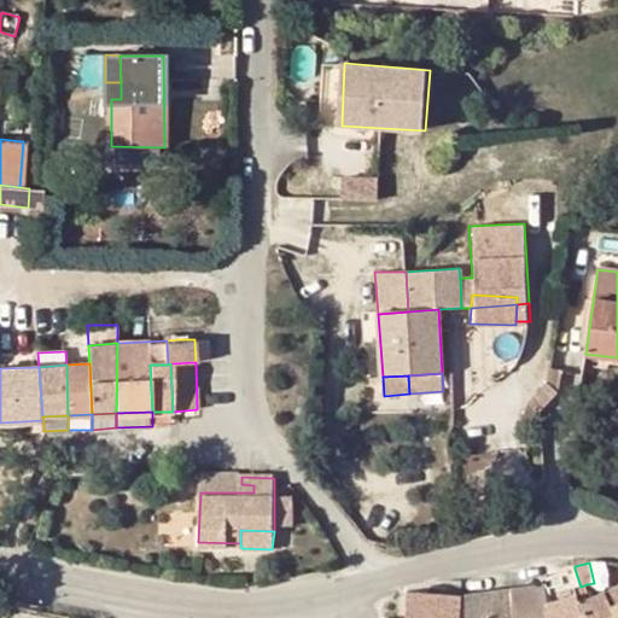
[(544,578),(547,587),(554,617),(588,617),(586,612),(581,604),(577,593),(575,586),(579,583),(575,569),(544,578)]
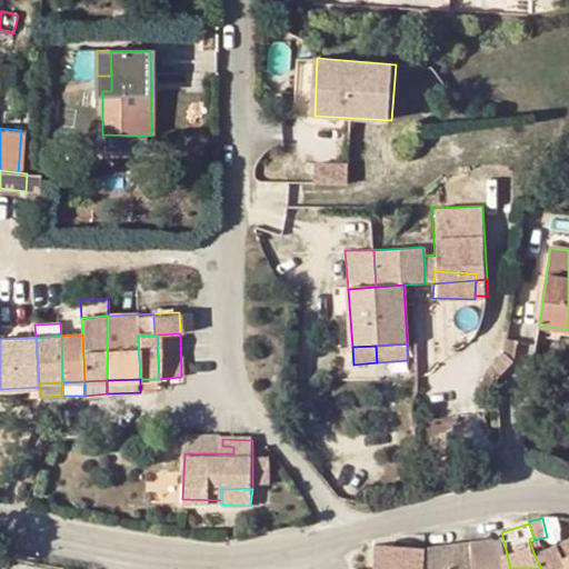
[(568,568),(568,562),(566,556),(560,543),(545,550),(540,538),(535,540),(533,537),(529,539),(531,546),(535,556),(539,563),(541,568),(568,568)]
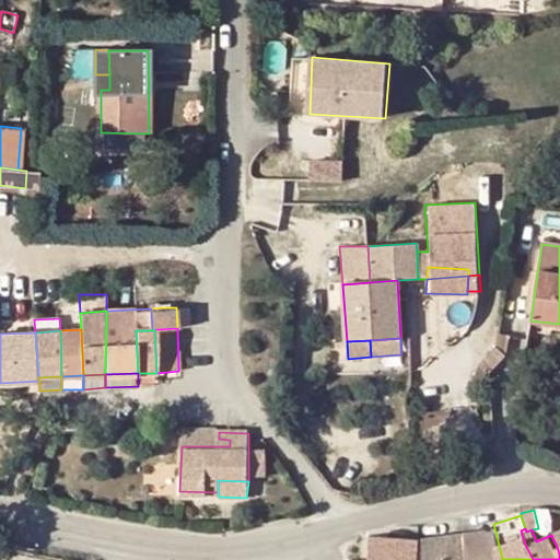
[(502,559),(496,532),(465,534),(465,536),(468,559),(502,559)]
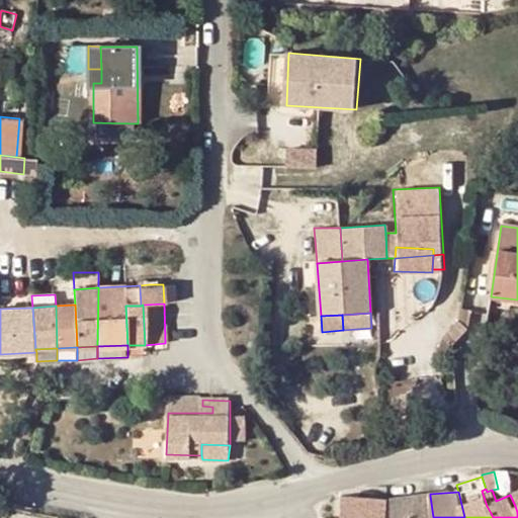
[(399,500),(386,501),(386,517),(433,517),(430,496),(399,500)]
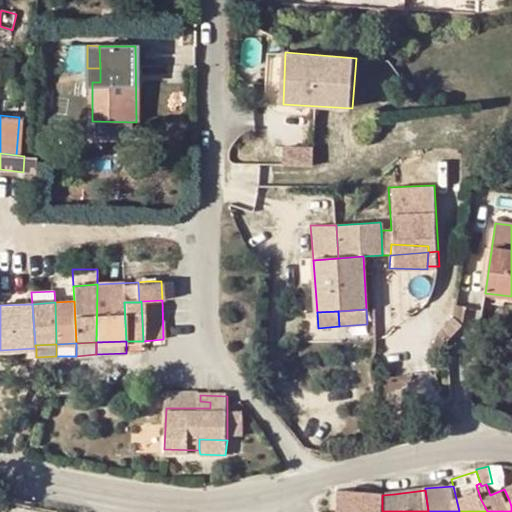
[(338,491),(338,511),(382,511),(382,495),(338,491)]
